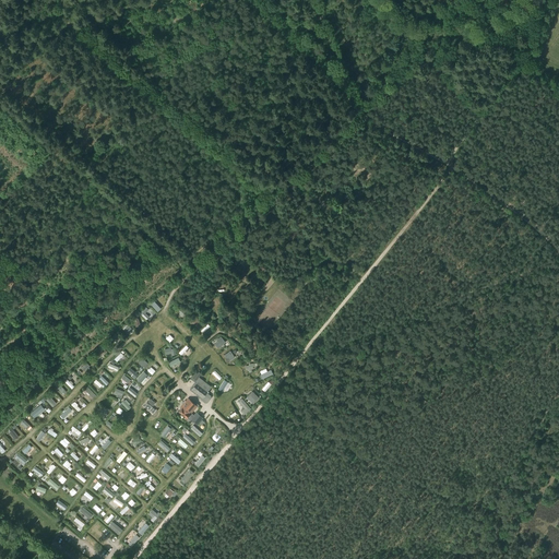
[(152,304),(151,304),(157,311),(161,309),(154,301),(152,304)]
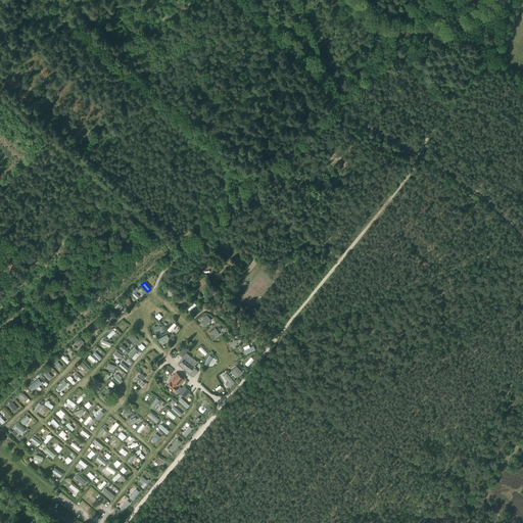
[(137,287),(131,293),(137,299),(139,296),(136,293),(139,289),(137,287)]
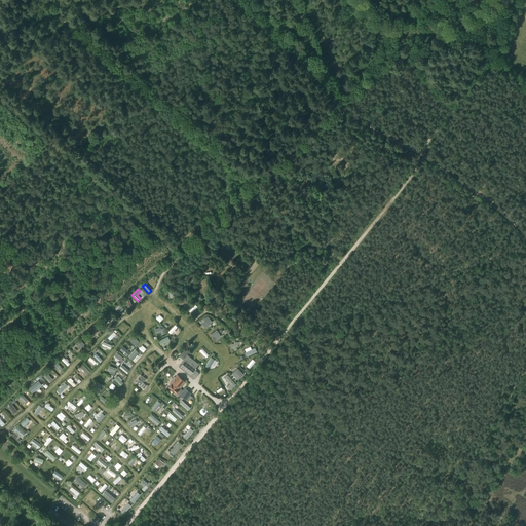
[(172,292),(167,289),(165,291),(170,295),(168,296),(172,299),(176,294),(173,291),(172,292)]
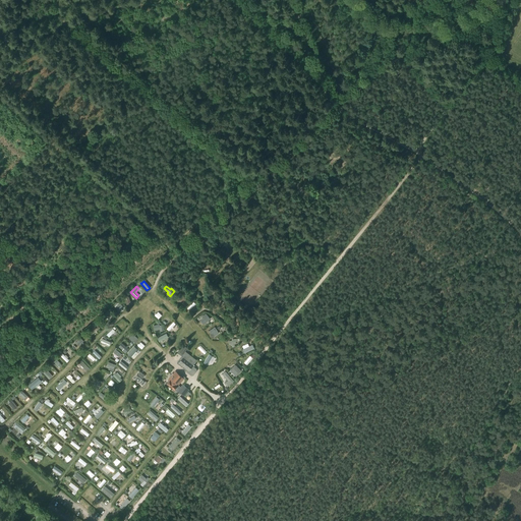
[(188,302),(183,297),(179,301),(184,306),(188,302)]
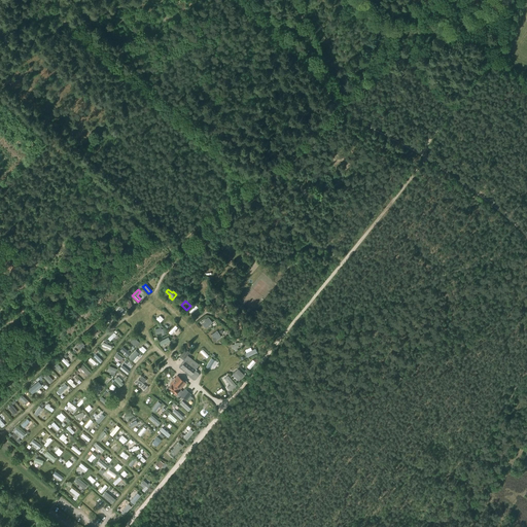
[(120,306),(115,310),(119,315),(125,311),(120,306)]
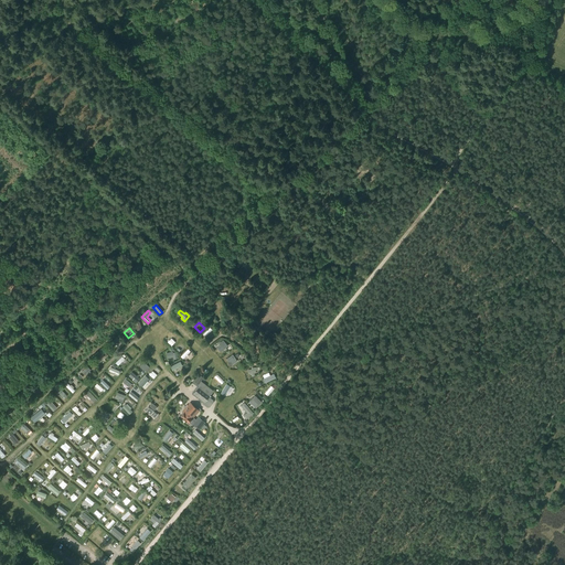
[(219,344),(220,345),(216,348),(221,352),(227,347),(223,341),(219,344)]
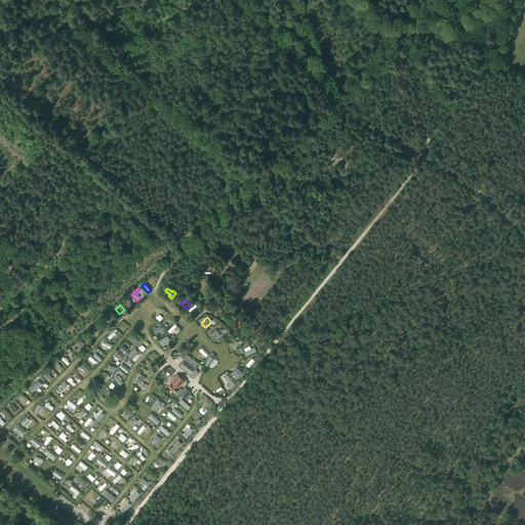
[(175,323),(167,331),(170,334),(177,326),(175,323)]
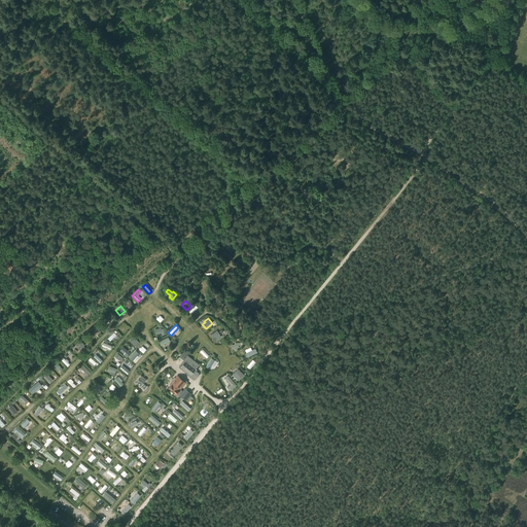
[(94,336),(95,337),(100,331),(97,327),(93,330),(94,331),(92,334),(94,336)]
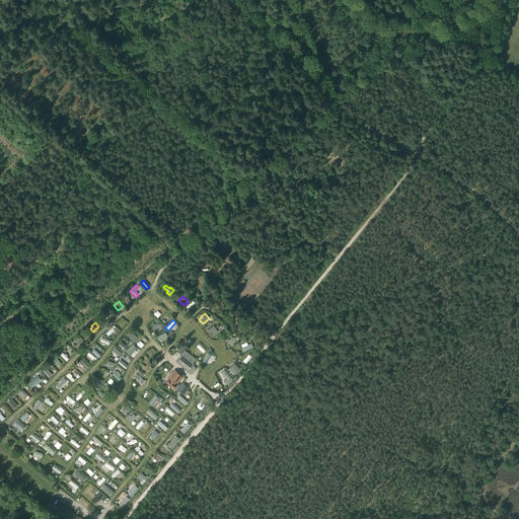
[(212,331),(209,334),(211,337),(218,331),(214,325),(209,328),(212,331)]
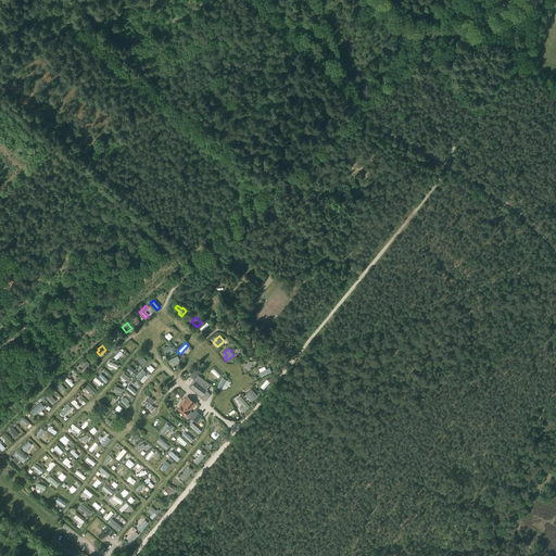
[(121,351),(114,356),(117,361),(124,354),(121,351)]
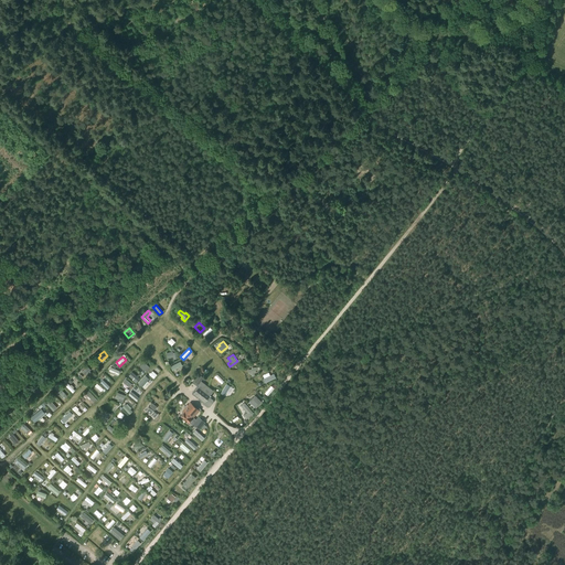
[(180,361),(170,366),(172,371),(182,365),(180,361)]
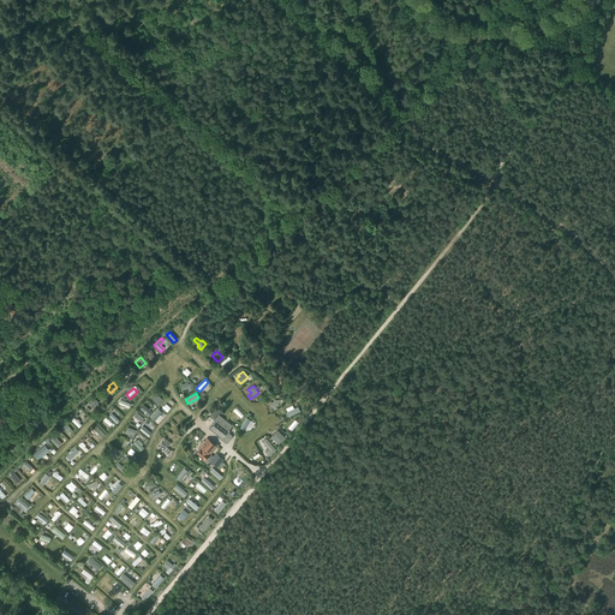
[(162,400),(156,394),(151,399),(159,405),(162,400)]
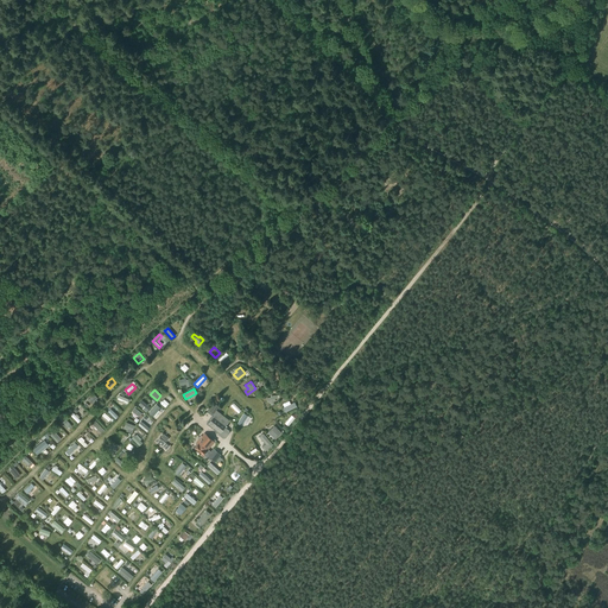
[(93,403),(94,405),(97,401),(96,399),(97,398),(94,394),(88,400),(92,404),(93,403)]
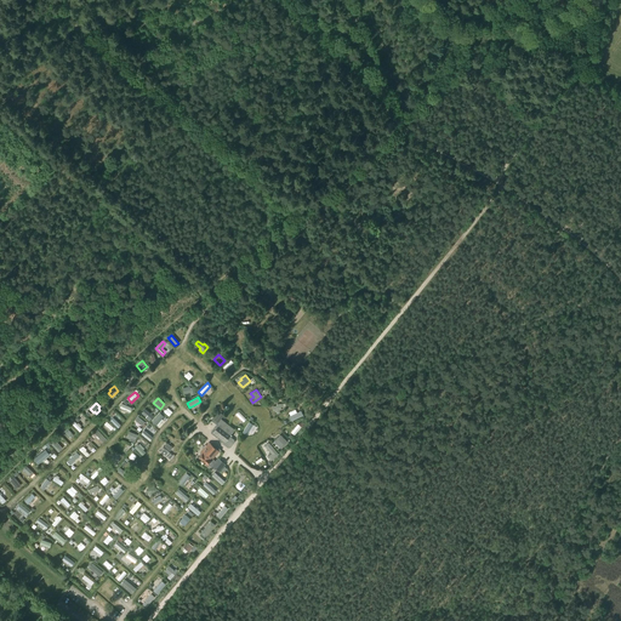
[(280,408),(284,408),(283,404),(278,404),(278,406),(273,406),(273,411),(277,411),(277,414),(280,414),(279,410),(281,410),(280,408)]
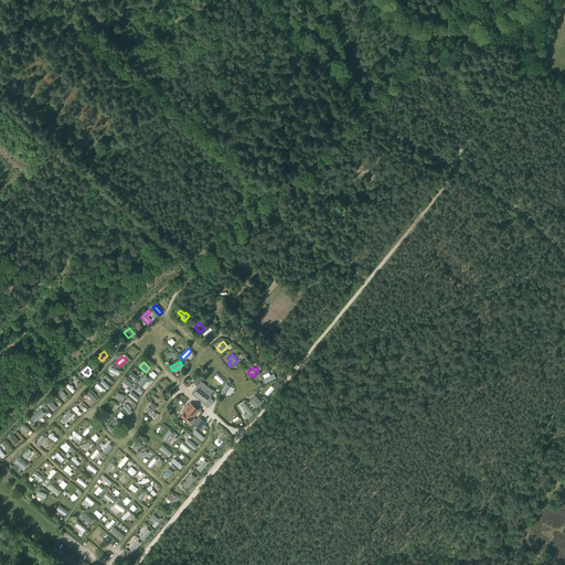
[(139,379),(132,372),(128,376),(132,380),(132,381),(136,383),(139,379)]
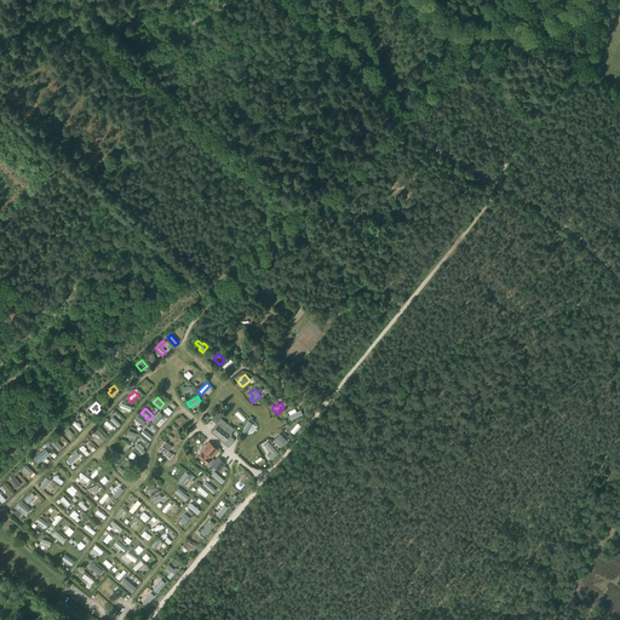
[(233,438),(229,436),(234,429),(220,419),(223,414),(218,411),(211,420),(216,424),(211,431),(211,432),(223,442),(223,443),(227,447),(230,447),(234,441),(233,438)]
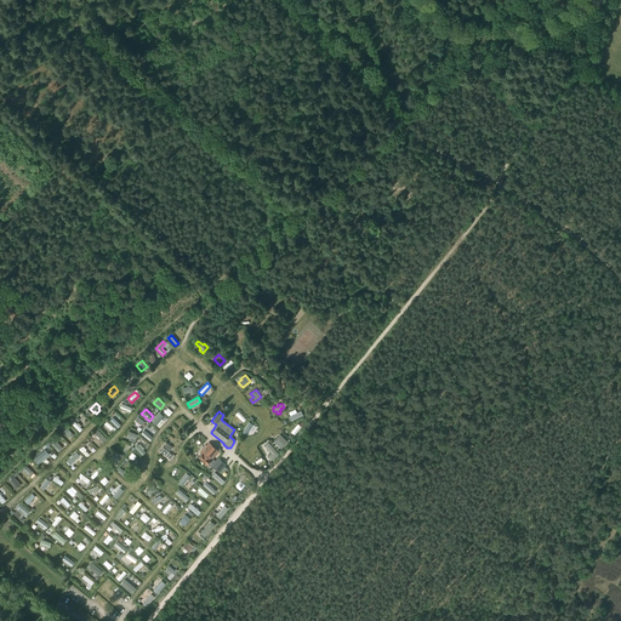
[(113,417),(110,421),(119,428),(121,426),(113,417)]
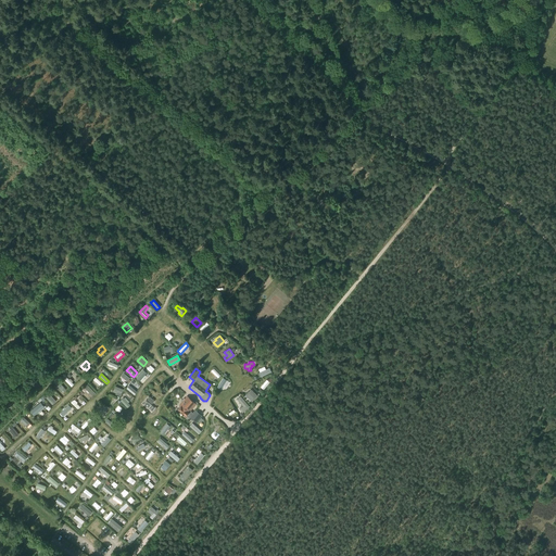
[(139,374),(136,378),(142,384),(146,380),(139,374)]
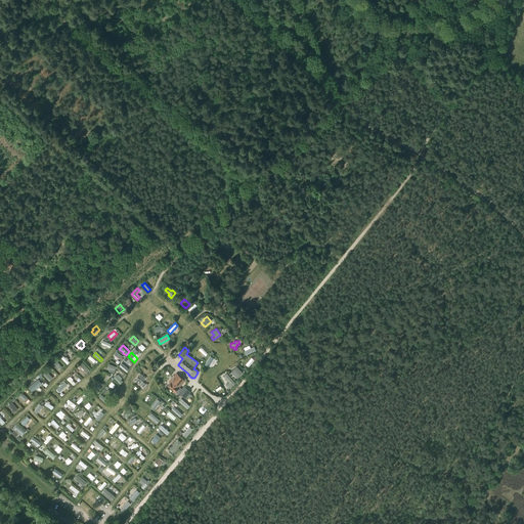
[(91,355),(88,358),(94,363),(96,360),(91,355)]
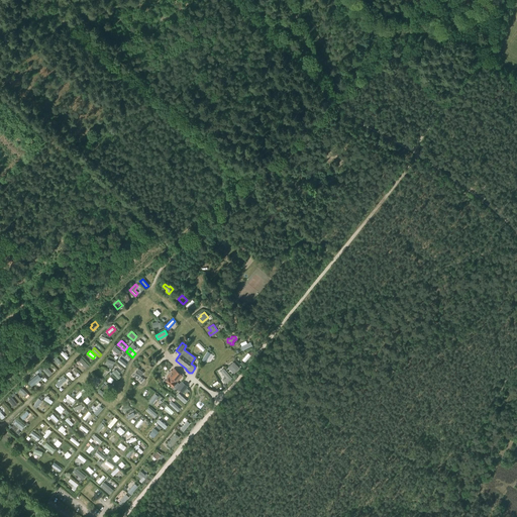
[(60,353),(67,359),(69,357),(63,351),(60,353)]
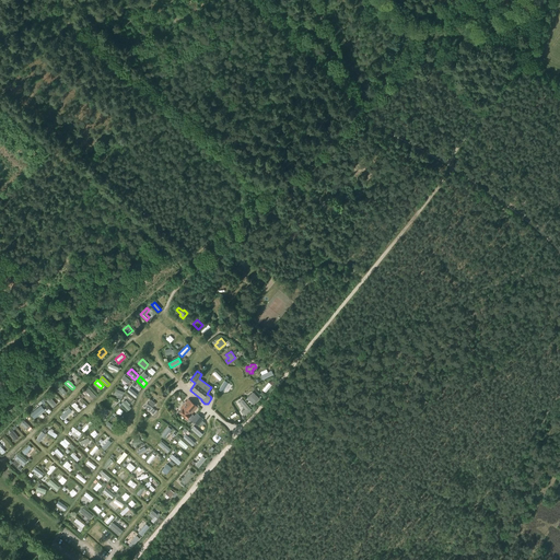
[(268,383),(263,389),(265,392),(271,385),(268,383)]
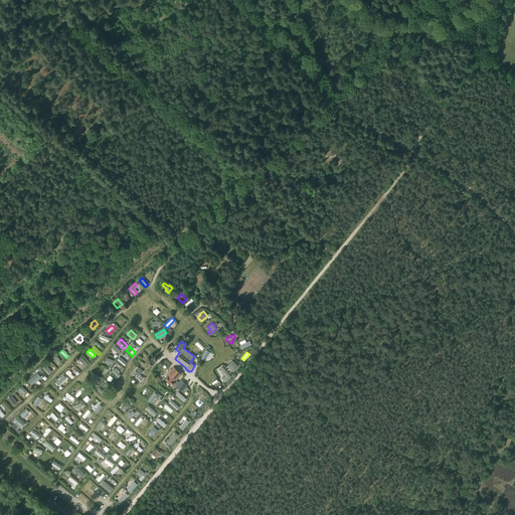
[(55,354),(50,358),(53,361),(54,360),(57,364),(60,361),(55,354)]
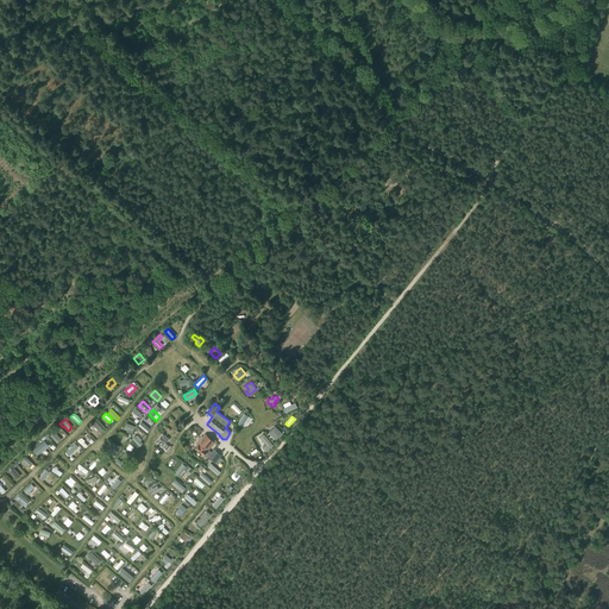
[(98,422),(93,425),(101,435),(105,432),(98,422)]
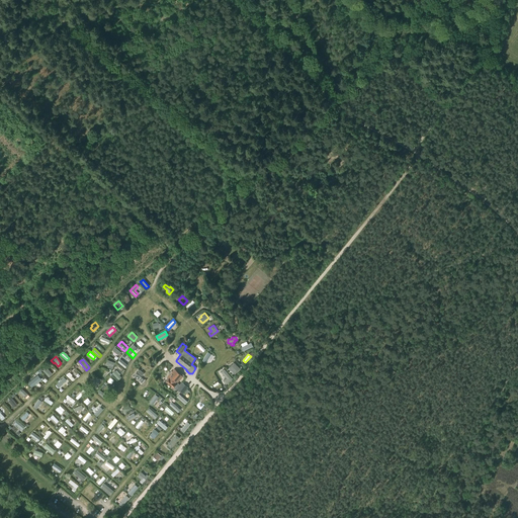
[(115,363),(107,360),(105,365),(108,366),(108,367),(112,368),(115,363)]
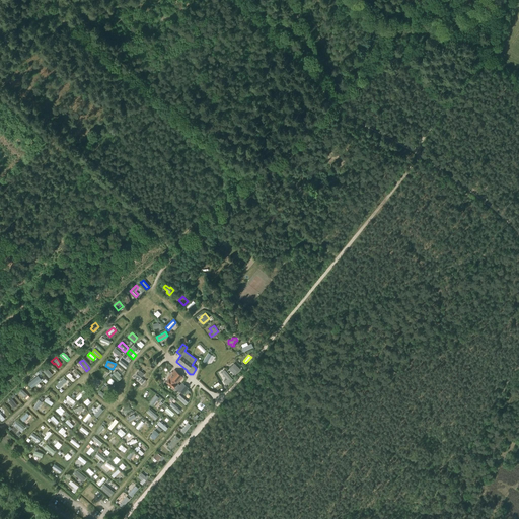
[(240,369),(234,363),(229,369),(235,375),(240,369)]
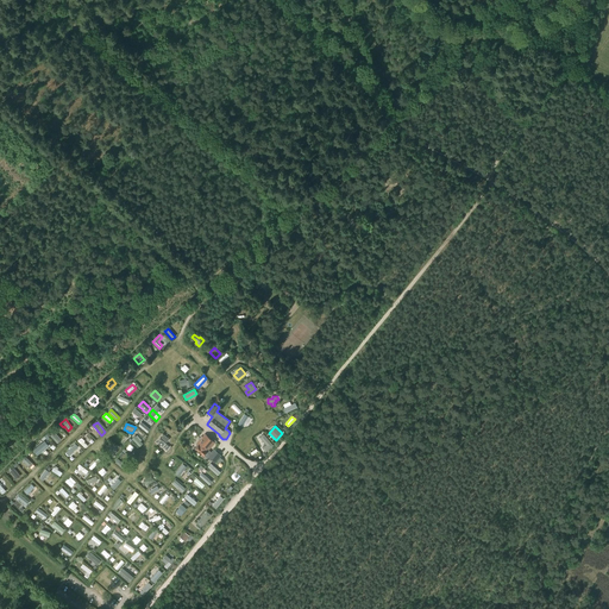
[(51,434),(57,443),(61,440),(55,432),(51,434)]
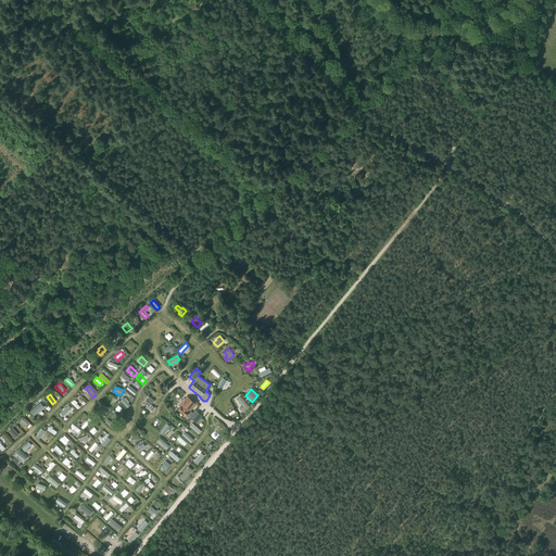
[(192,414),(189,412),(197,404),(187,396),(180,404),(181,405),(178,409),(186,416),(187,415),(196,422),(201,416),(194,411),(192,414)]
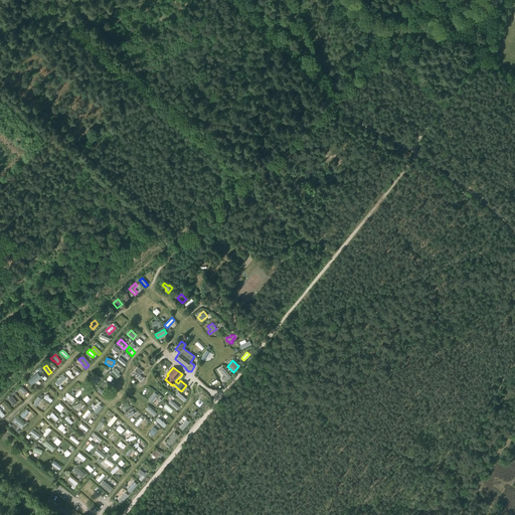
[(222,367),(219,370),(224,376),(221,379),(224,382),(231,376),(222,367)]
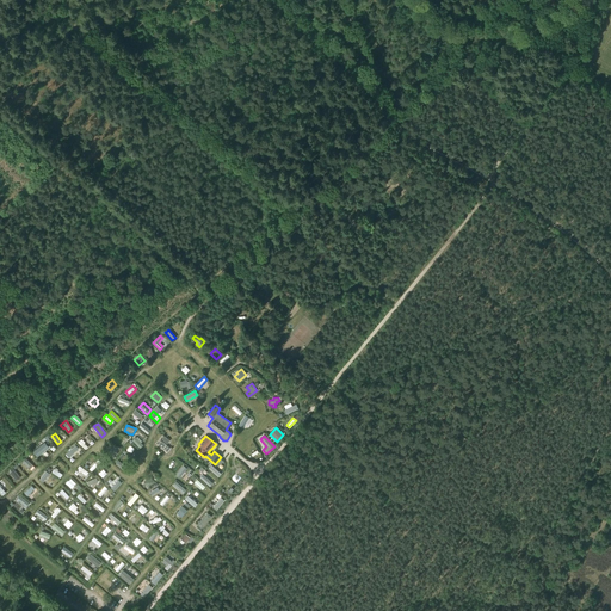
[(136,437),(133,440),(141,449),(144,445),(136,437)]
